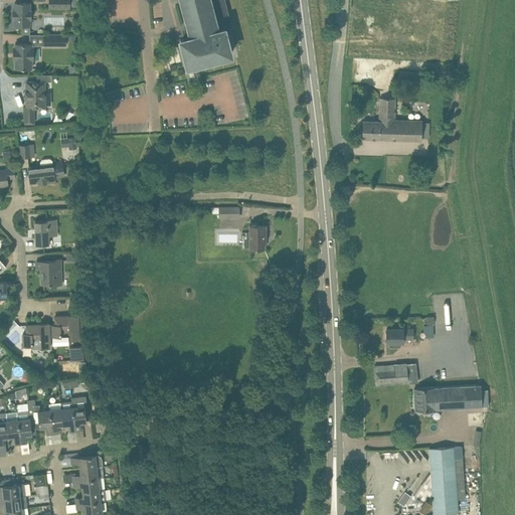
[(189,37),(181,39),(188,65),(231,53),(225,28),(231,26),(224,0),(212,0),(210,1),(209,0),(182,0),(190,29),(187,29),(189,37)]
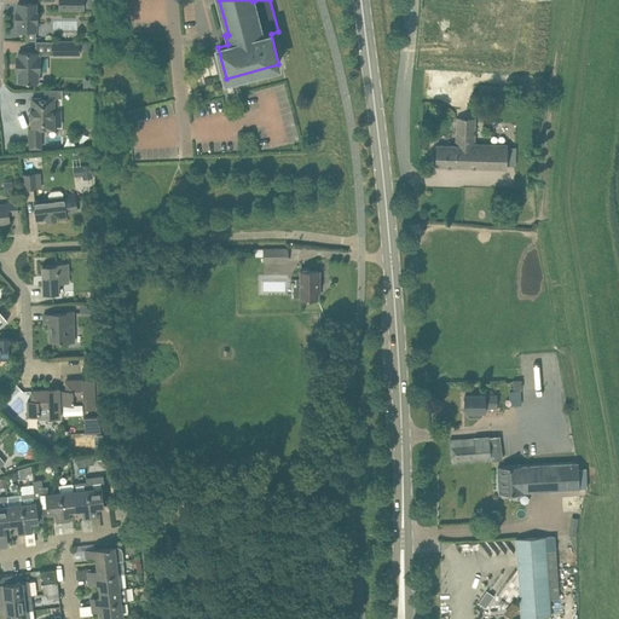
[(18,22),(18,30),(36,30),(36,22),(38,22),(38,12),(36,12),(36,4),(18,4),(18,12),(16,12),(16,22),(18,22)]
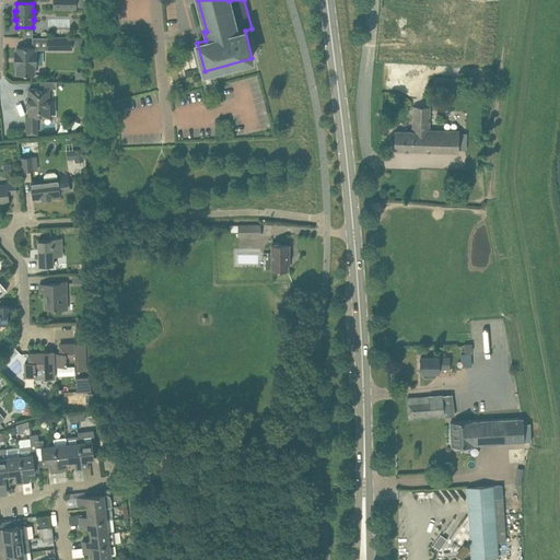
[(48,50),(72,50),(72,36),(48,36),(48,50)]
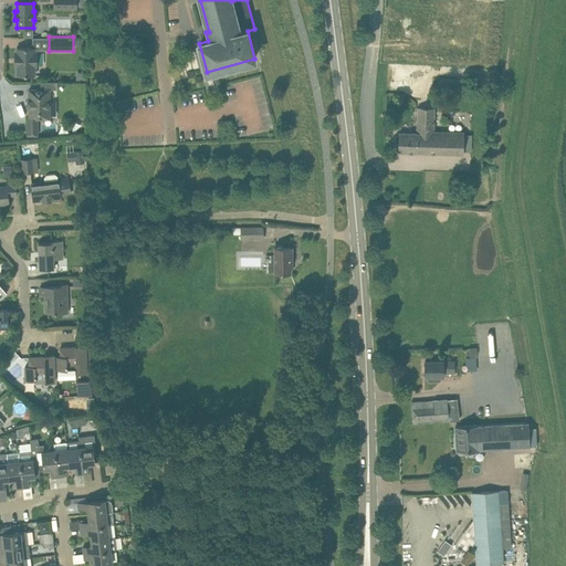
[(17,75),(35,75),(35,66),(38,66),(38,52),(35,52),(35,48),(17,48),(17,52),(14,52),(14,66),(17,66),(17,75)]
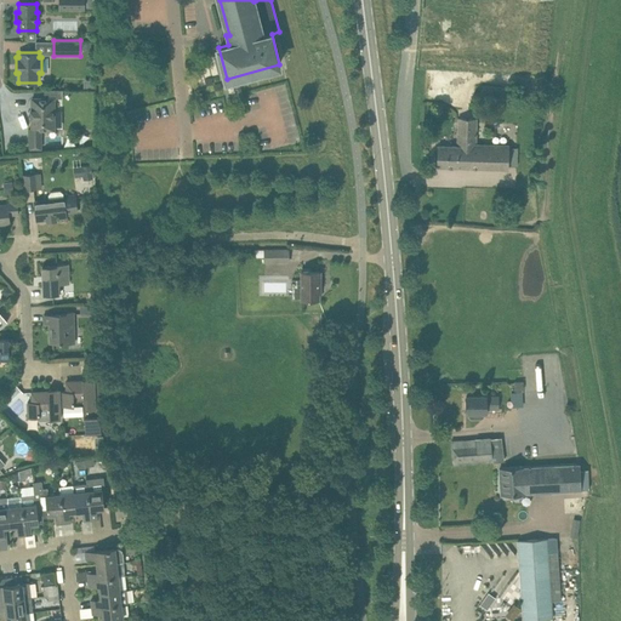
[(480,97),(505,100),(506,87),(482,85),(480,97)]
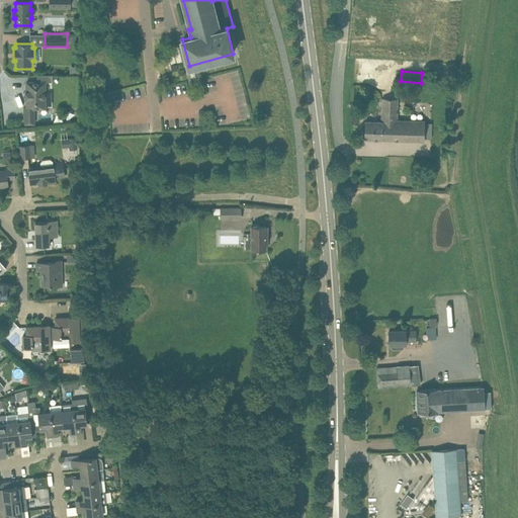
[(27,99),(27,107),(25,107),(25,123),(34,123),(34,108),(46,108),(46,99),(47,99),(47,82),(53,82),(52,75),(37,75),(37,82),(26,82),(26,91),(25,91),(25,99),(27,99)]
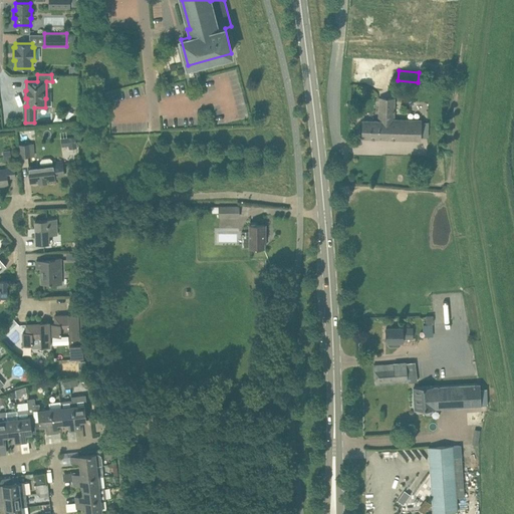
[(422,119),(394,119),(395,98),(379,97),(378,120),(362,120),(362,138),(372,138),(421,140),(421,138),(428,138),(429,122),(422,121),(422,119)]
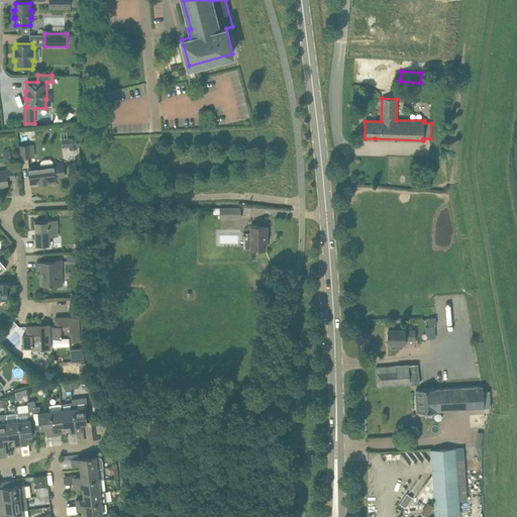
[(69,139),(72,150),(80,148),(79,144),(77,145),(75,138),(69,139)]
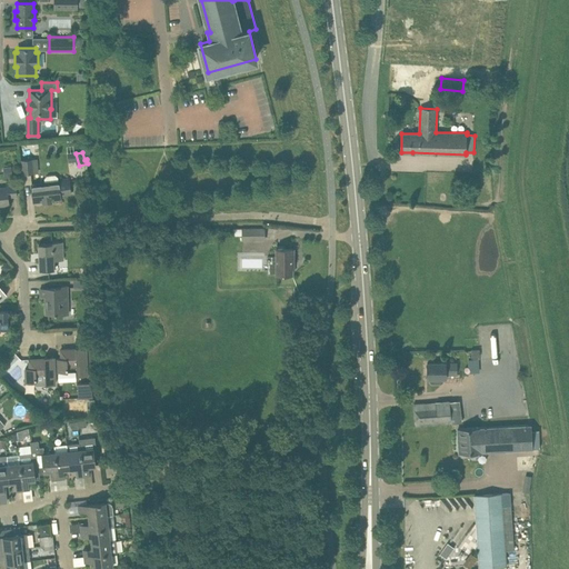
[(21,160),(22,175),(39,173),(38,159),(21,160)]
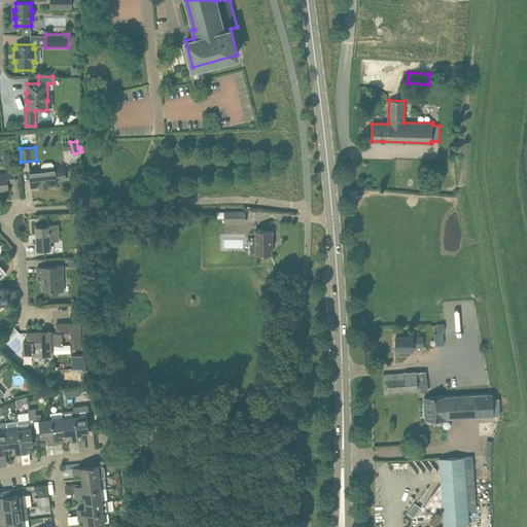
[(4,154),(5,166),(13,165),(12,154),(4,154)]
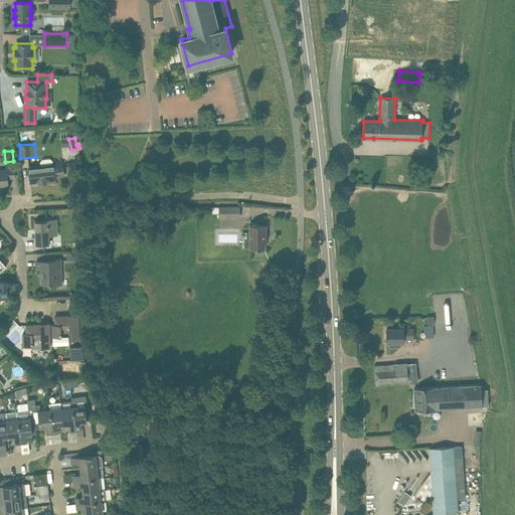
[(41,166),(28,167),(30,183),(55,180),(55,176),(64,175),(62,162),(52,163),(52,160),(50,158),(42,159),(40,162),(41,166)]
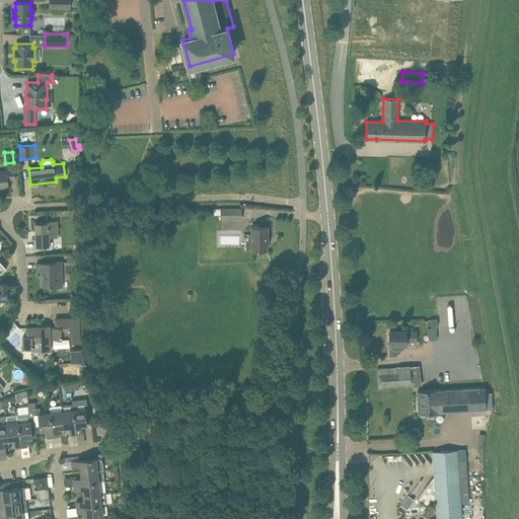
[(0,188),(8,187),(7,179),(15,179),(14,167),(6,168),(6,170),(0,170),(0,188)]
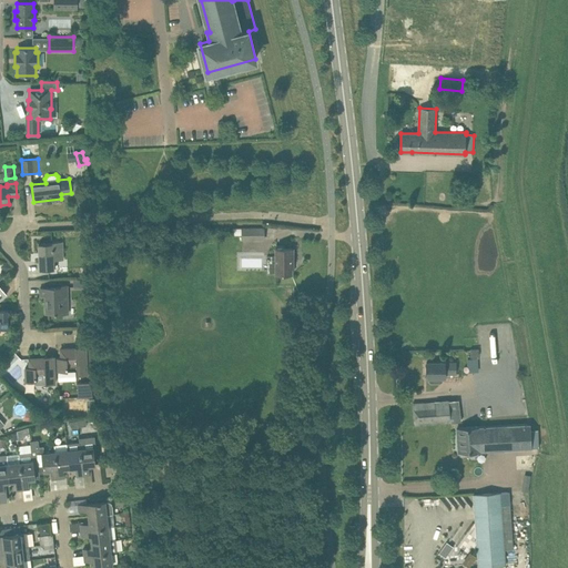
[(242,241),(265,241),(265,227),(233,227),(233,235),(242,235),(242,241)]
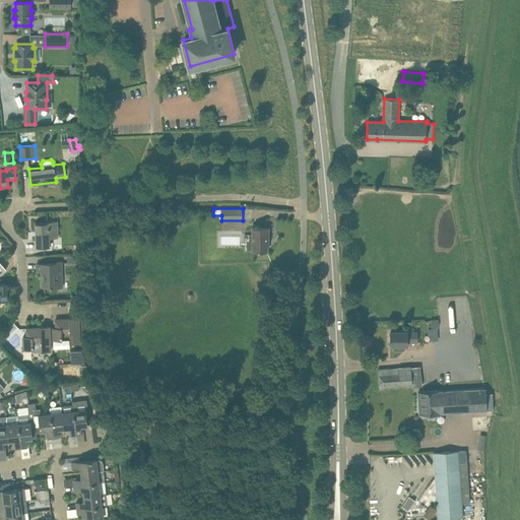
[(48,222),(36,223),(37,247),(50,247),(49,237),(58,237),(57,220),(48,221),(48,222)]
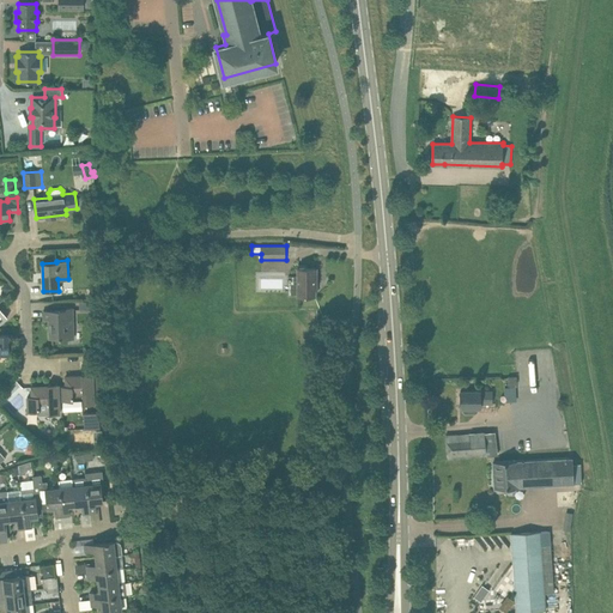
[(297,280),(297,296),(315,296),(315,267),(297,267),(297,280)]
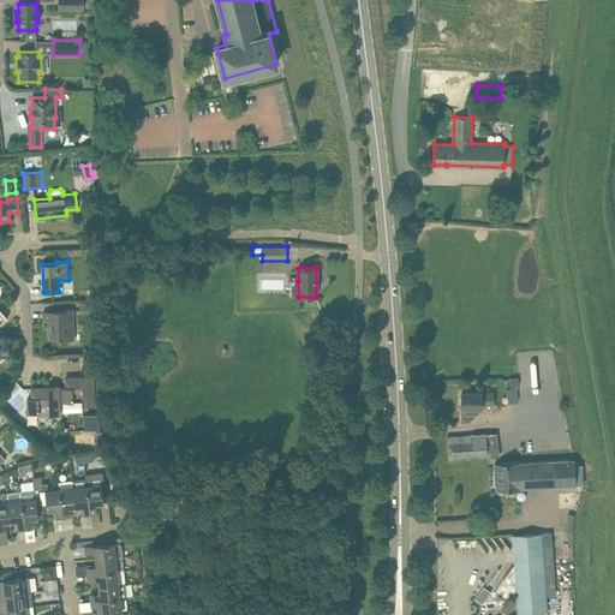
[(82,310),(82,312),(89,312),(89,310),(97,310),(97,302),(79,303),(79,310),(82,310)]
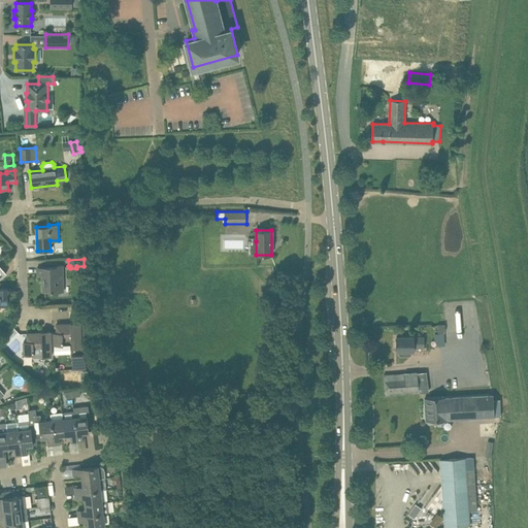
[(64,292),(63,281),(62,265),(57,265),(57,267),(37,267),(37,275),(42,274),(42,292),(51,291),(51,293),(64,292)]
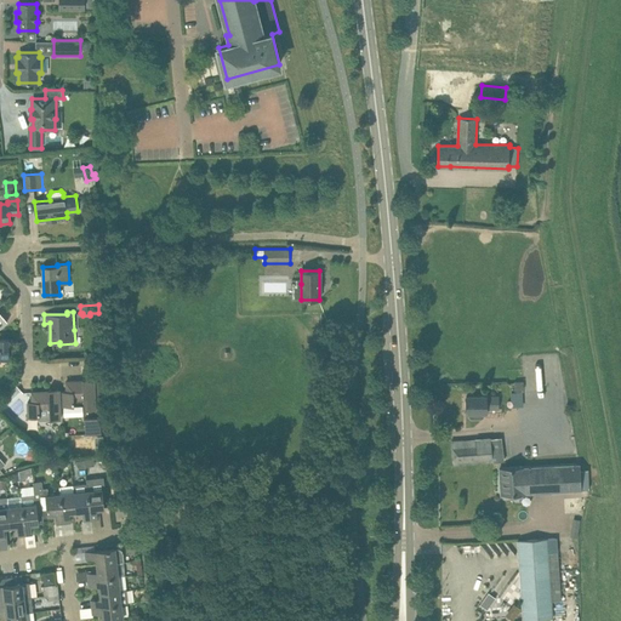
[(67,392),(62,392),(62,406),(74,406),(73,400),(83,399),(84,410),(87,410),(95,409),(93,379),(83,379),(83,382),(77,382),(77,381),(67,381),(67,392)]
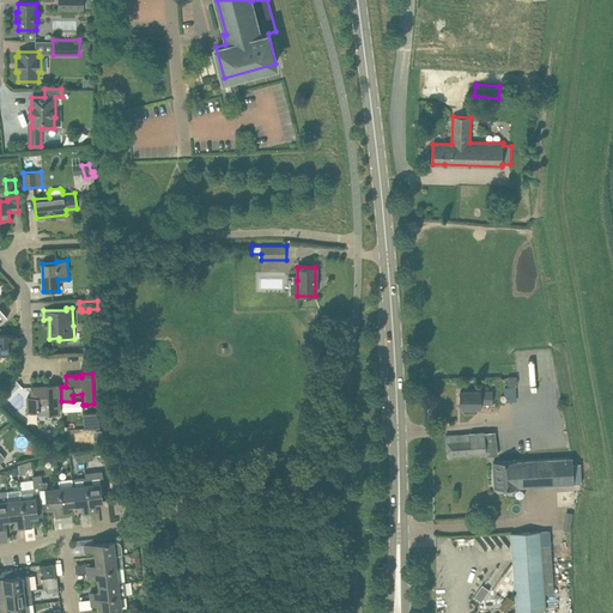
[(61,401),(61,387),(59,387),(59,384),(48,384),(48,387),(42,388),(42,387),(31,387),(32,396),(28,396),(28,412),(40,412),(38,406),(48,405),(49,414),(59,414),(58,402),(61,401)]
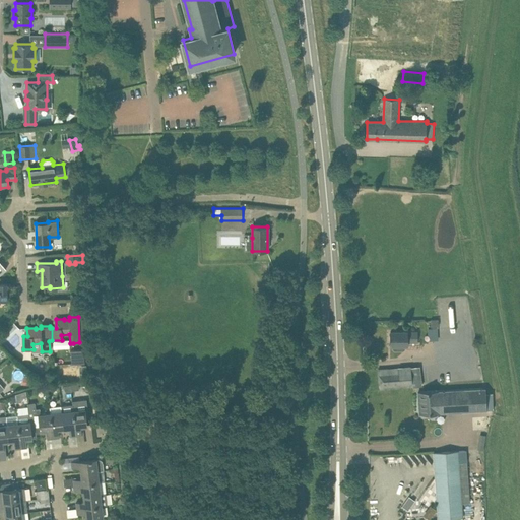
[(390,332),(390,346),(392,346),(392,348),(394,350),(403,350),(405,348),(405,346),(407,346),(407,342),(417,342),(417,332),(407,332),(390,332)]
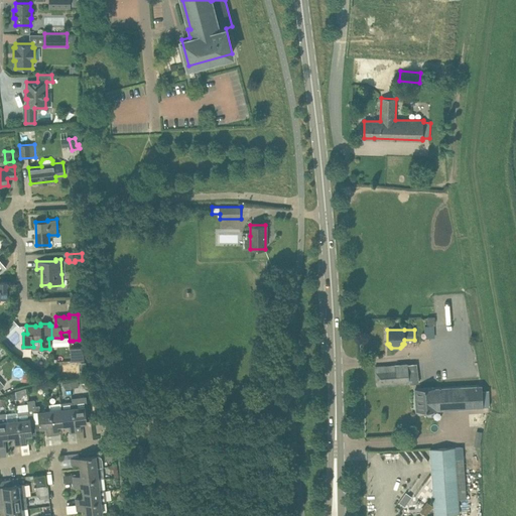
[(79,340),(73,341),(73,347),(71,347),(72,361),(85,361),(85,347),(80,347),(79,340)]
